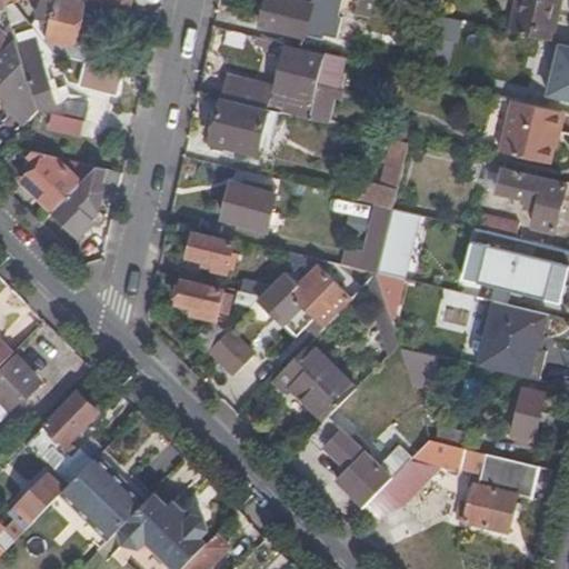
[(1,0),(5,7),(18,3),(18,0),(31,0),(41,2),(38,19),(41,20),(39,30),(48,40),(45,42),(53,53),(86,62),(89,62),(92,46),(73,41),(82,5),(66,0),(1,0)]
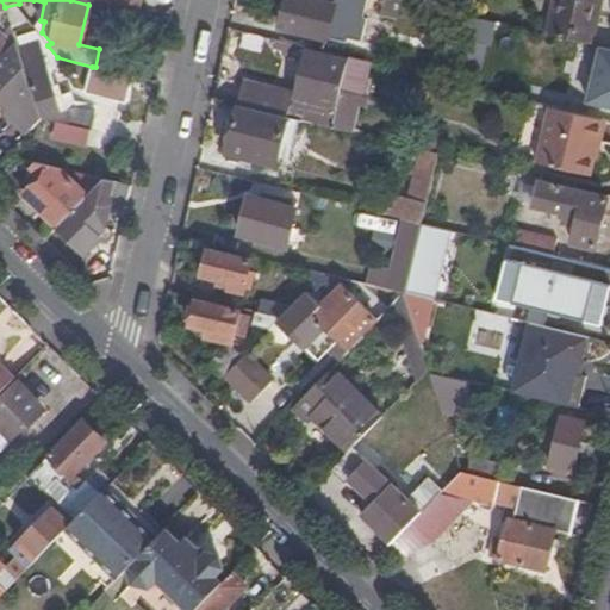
[(93,0),(93,2),(137,13),(141,0),(93,0)]
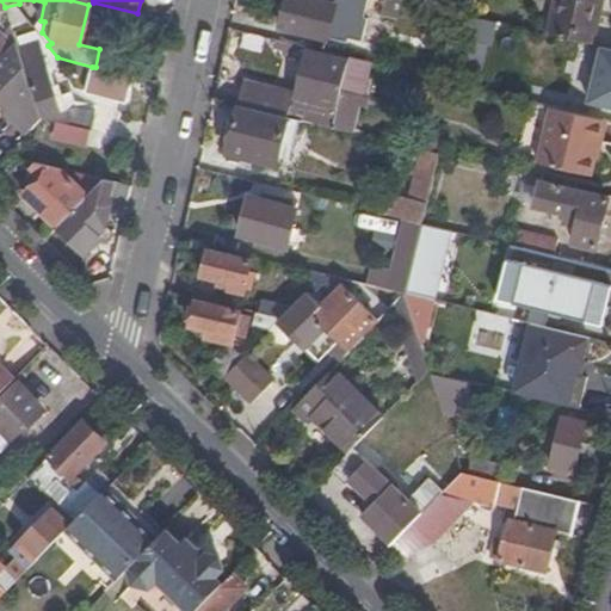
[(288,0),(282,28),(328,38),(335,10),(337,0),(368,8),(369,0),(288,0)]
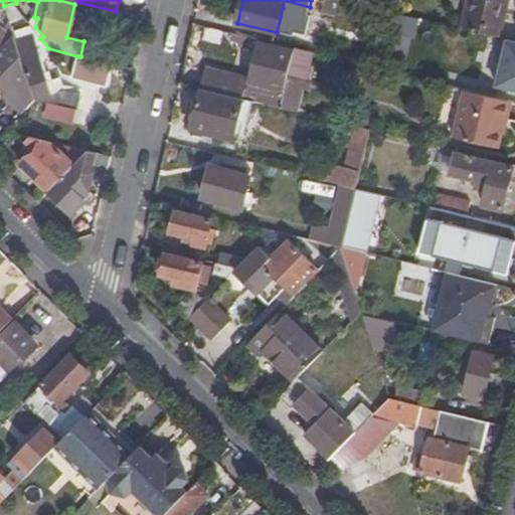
[(398,13),(401,0),(386,0),(384,9),(398,13)]
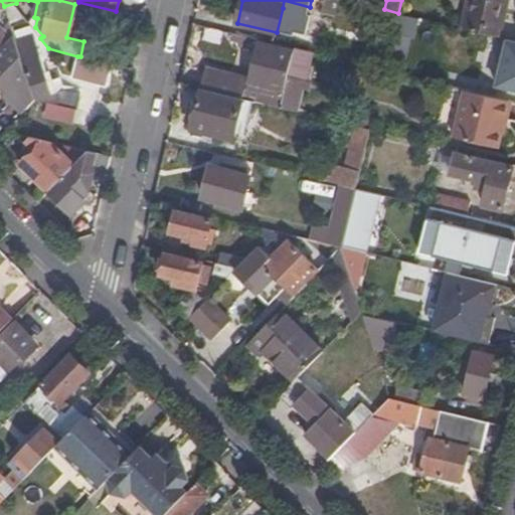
[(463,29),(497,37),(500,21),(502,21),(505,0),(467,0),(466,8),(460,7),(458,14),(465,16),(463,29)]
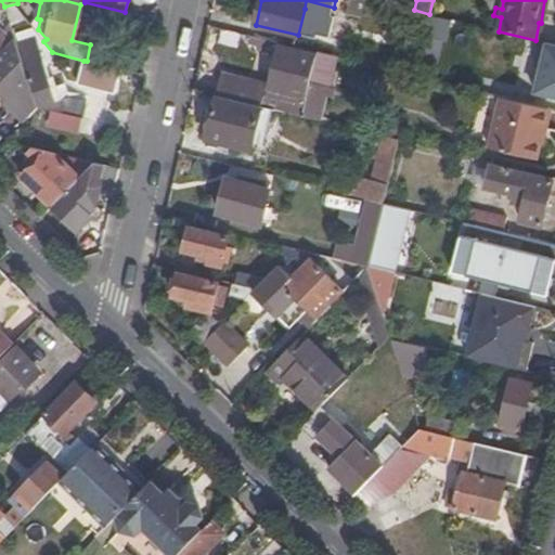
[(305,9),(298,35),(325,41),(331,15),(305,9)]
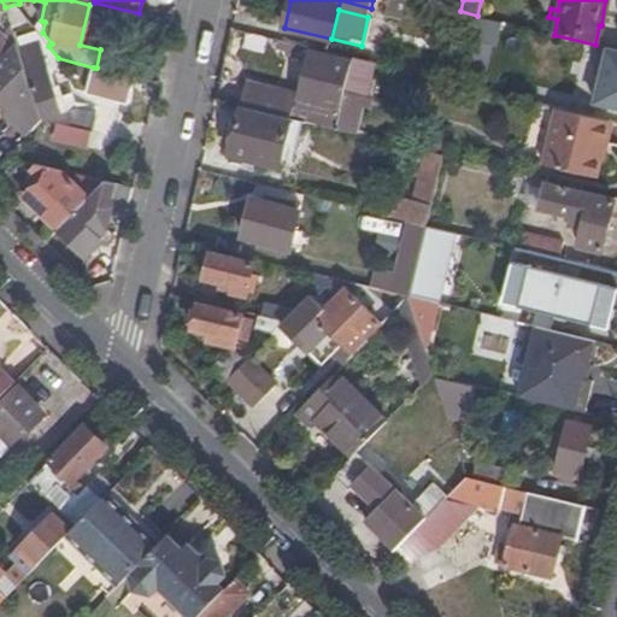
[(483,16),(476,40),(497,47),(505,23),(483,16)]
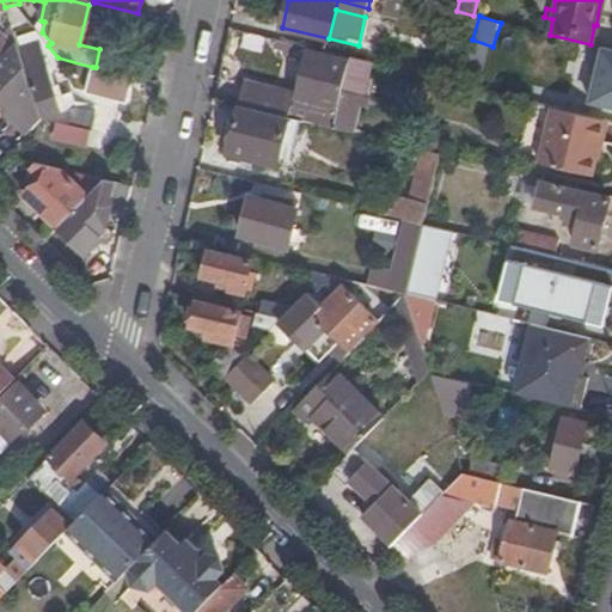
[(63,124),(91,130),(95,114),(73,109),(60,114),(56,99),(59,99),(55,87),(53,87),(42,56),(37,42),(20,48),(43,118),(63,124)]
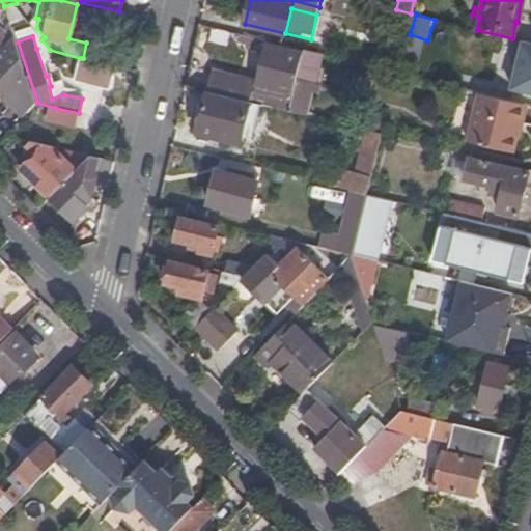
[(6,99),(23,116),(35,103),(28,79),(25,80),(12,40),(0,53),(0,86),(9,95),(6,99)]
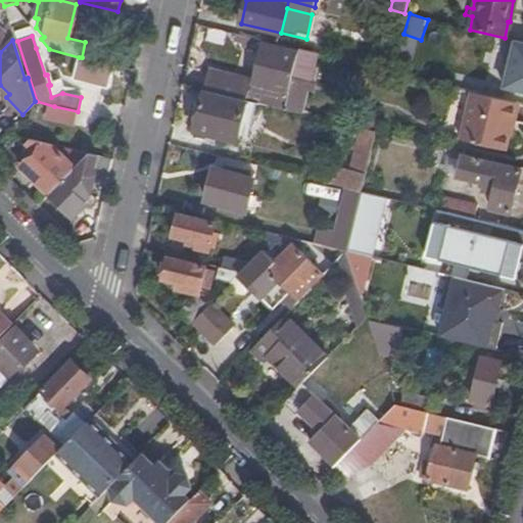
[(299,50),(264,42),(254,81),(208,69),(203,90),(246,100),(284,109),(299,50)]
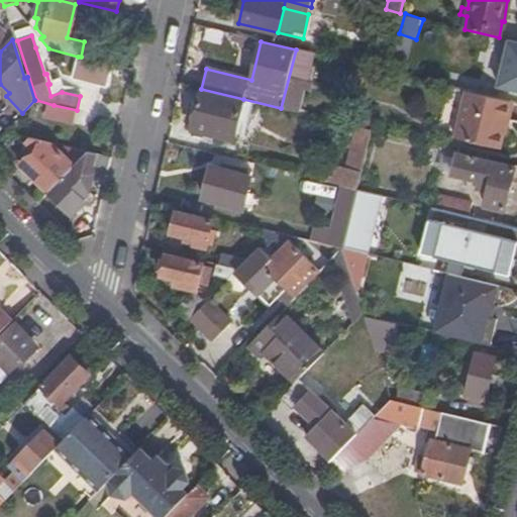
[(314,56),(296,49),(281,108),(299,113),(314,56)]
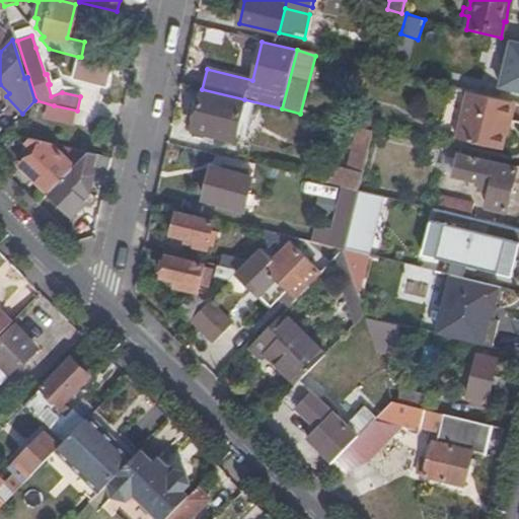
[(112,65),(81,57),(78,57),(72,79),(106,88),(112,65)]
